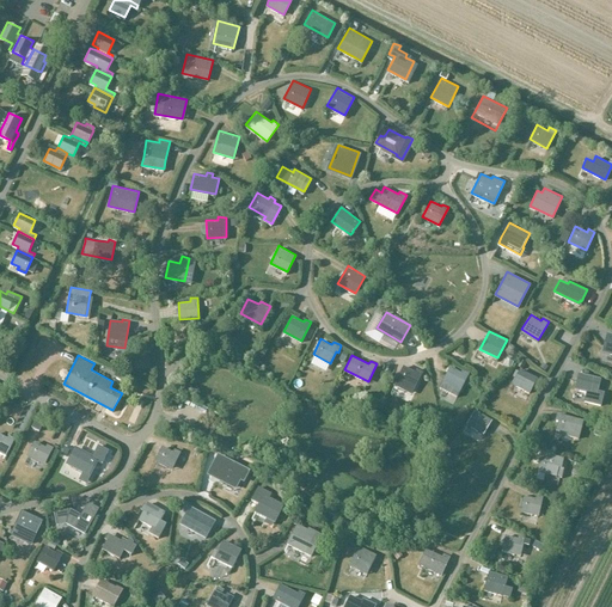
[(415,369),(403,365),(393,384),(411,392),(423,371),(416,367),(415,369)]
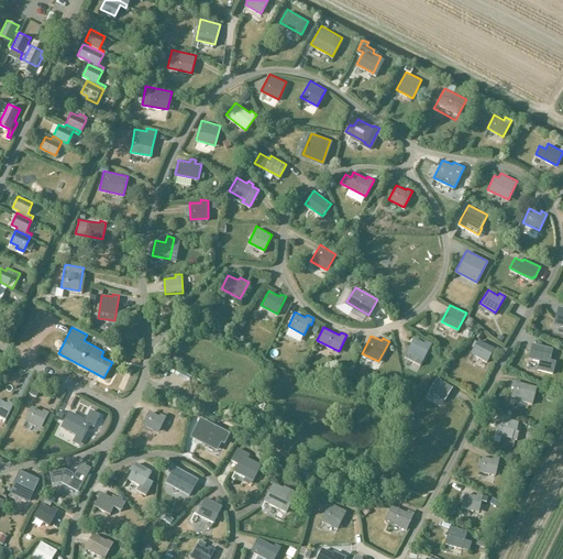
[(424,340),(415,336),(407,350),(423,359),(432,341),(426,338),(424,340)]
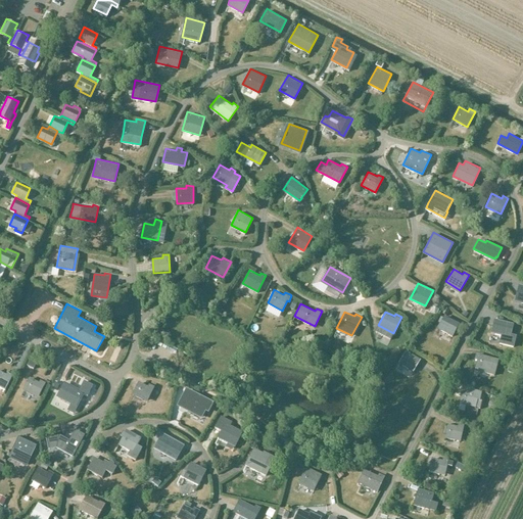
[(453,334),(459,322),(444,314),(443,316),(441,315),(438,320),(440,322),(437,327),(453,334)]
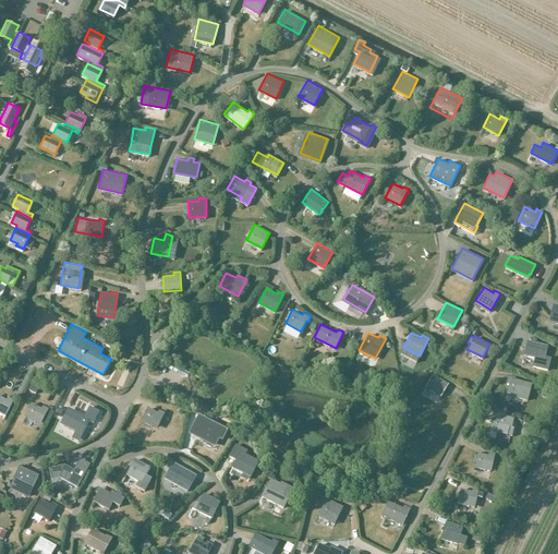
[(528,338),(523,353),(534,356),(533,363),(548,368),(552,357),(545,354),(548,344),(528,338)]
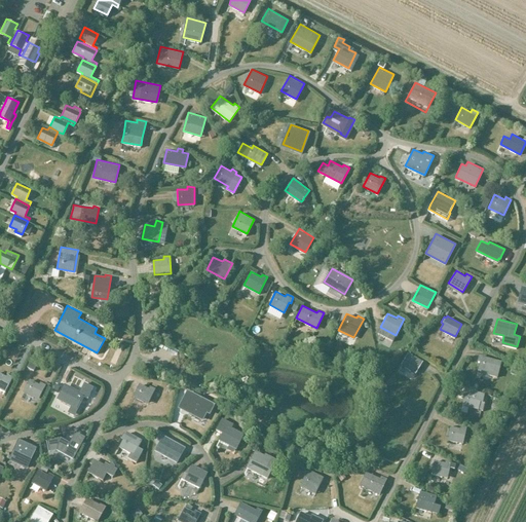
[(401,364),(415,372),(416,372),(423,360),(408,351),(401,364)]
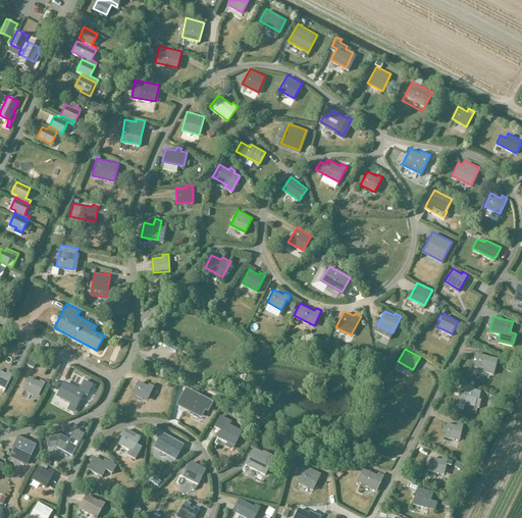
[(488,355),(475,352),(473,357),(476,358),(474,365),(486,368),(486,370),(492,372),(498,357),(488,355)]
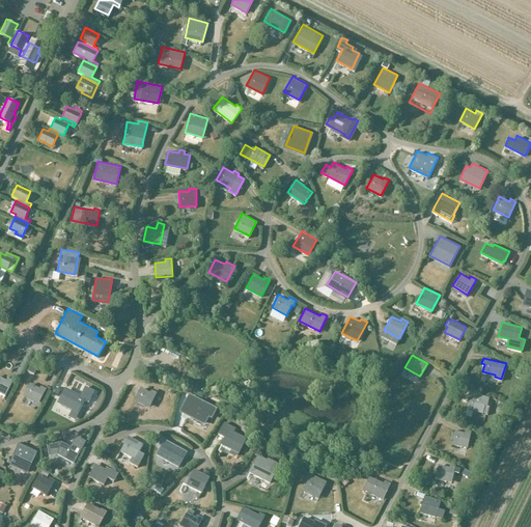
[(150,375),(152,369),(145,366),(143,371),(150,375)]
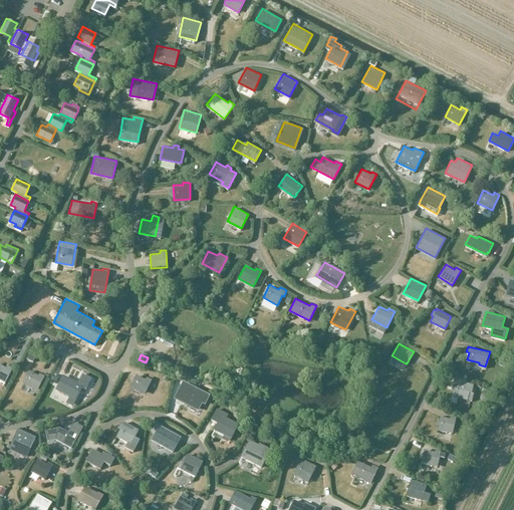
[(0,362),(0,378),(5,381),(13,366),(7,364),(6,366),(0,362)]
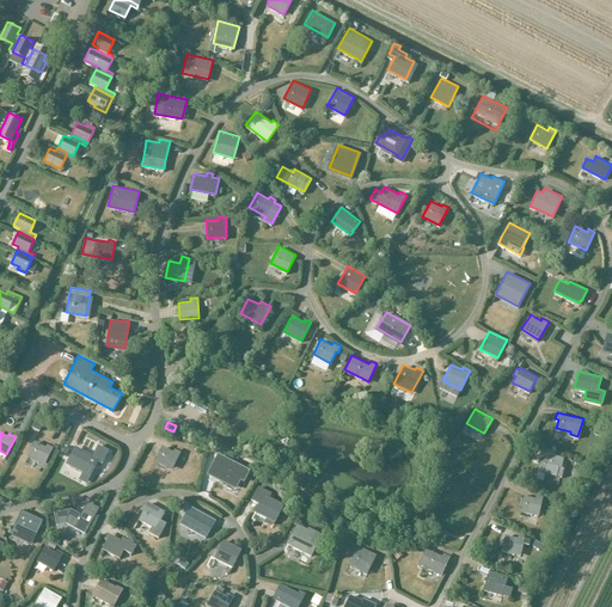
[(35,440),(26,454),(44,464),(54,446),(47,442),(46,445),(35,440)]
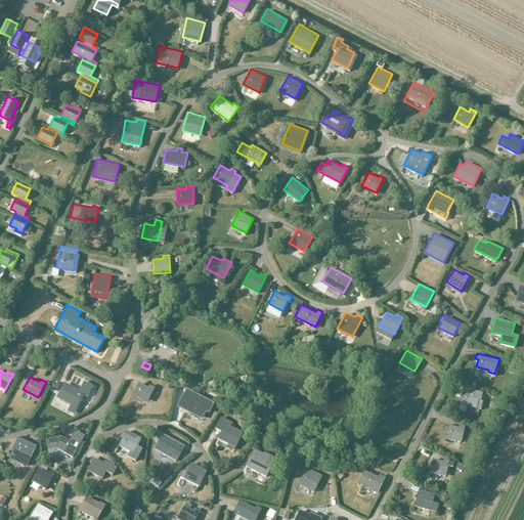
[(61,387),(58,394),(63,397),(62,398),(66,399),(77,405),(84,392),(87,394),(92,384),(84,380),(79,391),(69,386),(69,387),(64,385),(63,388),(61,387)]
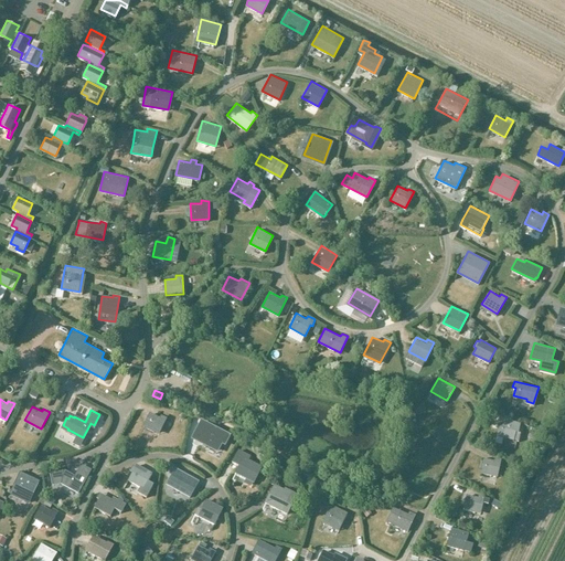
[(170,419),(167,417),(168,416),(161,413),(160,415),(149,411),(142,424),(159,433),(164,421),(168,423),(170,419)]
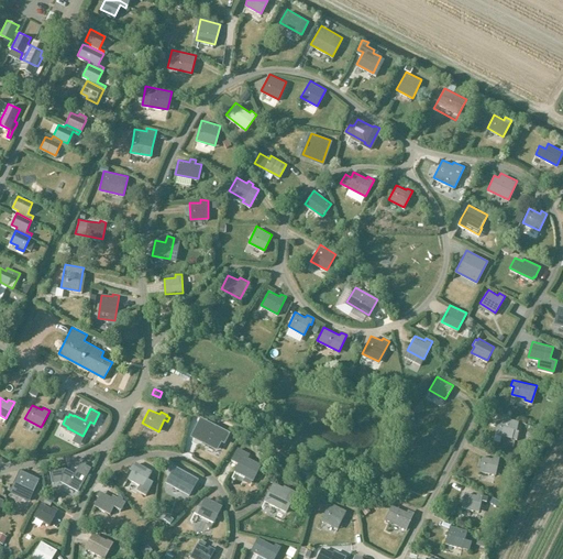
[(516,429),(518,420),(516,419),(517,419),(510,418),(511,414),(499,410),(497,417),(494,433),(511,437),(514,428),(516,429)]
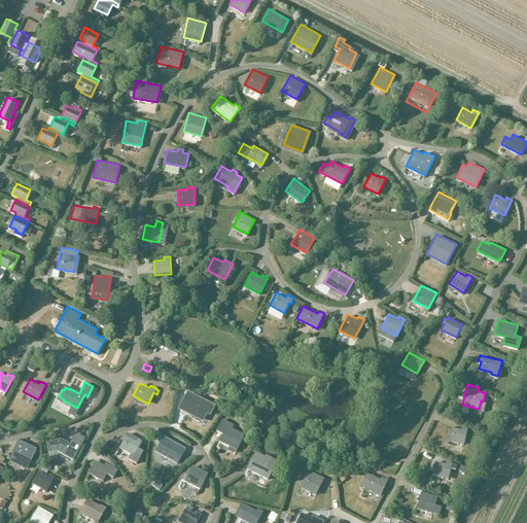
[(188,391),(181,407),(203,417),(207,408),(210,410),(213,404),(188,391)]
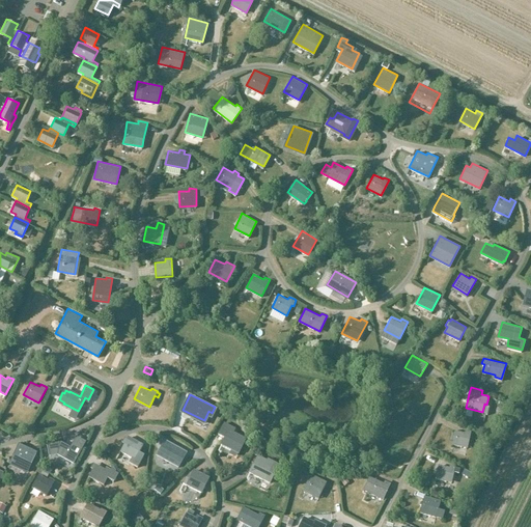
[(224,420),(218,433),(224,436),(221,443),(231,447),(232,445),(240,449),(246,437),(233,431),(235,426),(224,420)]
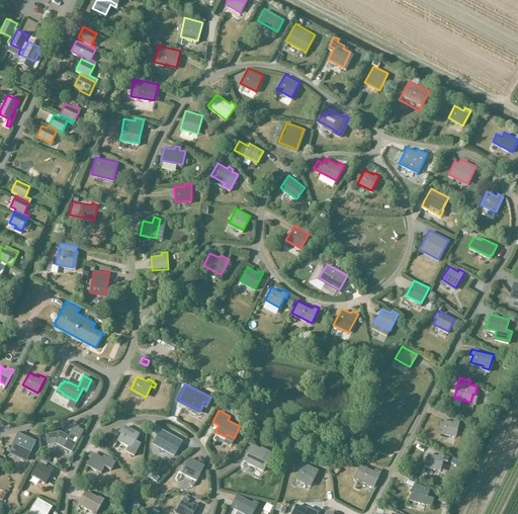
[(443,418),(440,432),(456,435),(460,419),(453,418),(453,421),(443,418)]
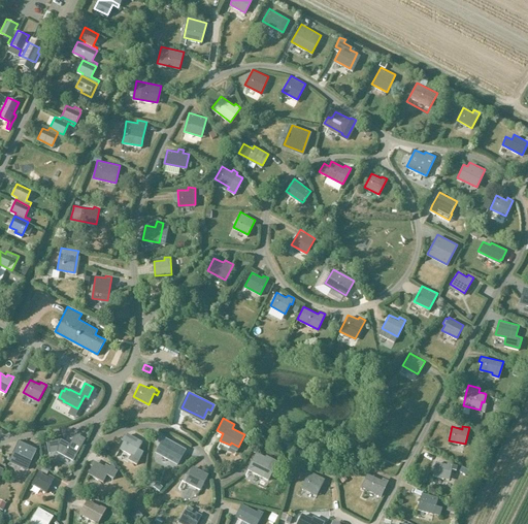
[(59,435),(46,437),(48,447),(56,446),(71,454),(83,434),(74,430),(68,440),(59,435)]
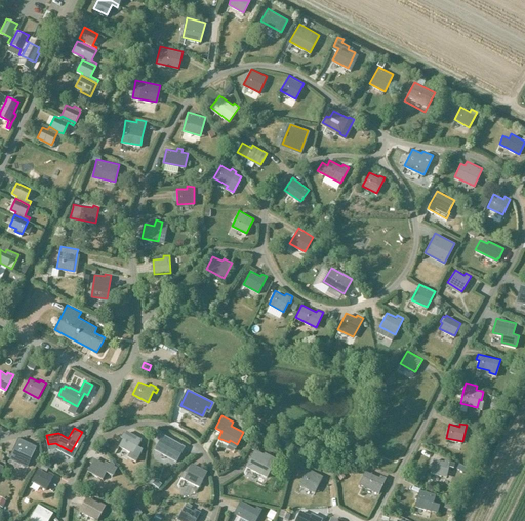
[(127,430),(119,444),(130,450),(128,455),(136,459),(143,448),(137,445),(142,438),(127,430)]
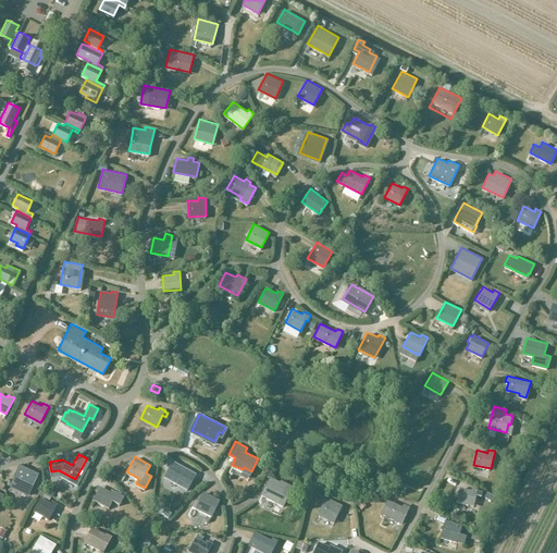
[(29,492),(39,472),(32,468),(31,470),(29,469),(29,468),(20,463),(10,482),(29,492)]
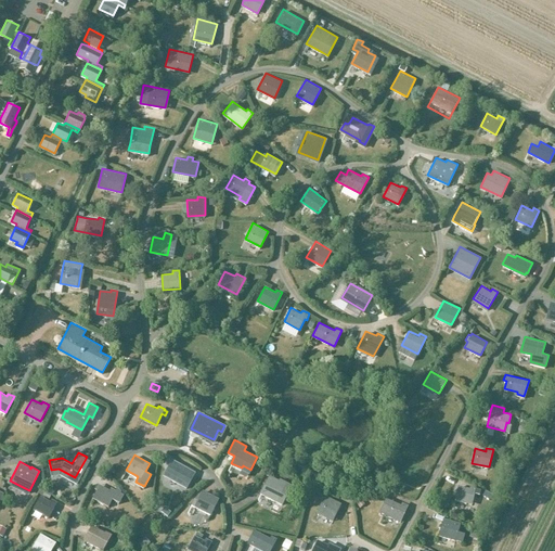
[(175,462),(167,476),(183,485),(192,469),(186,465),(184,468),(175,462)]
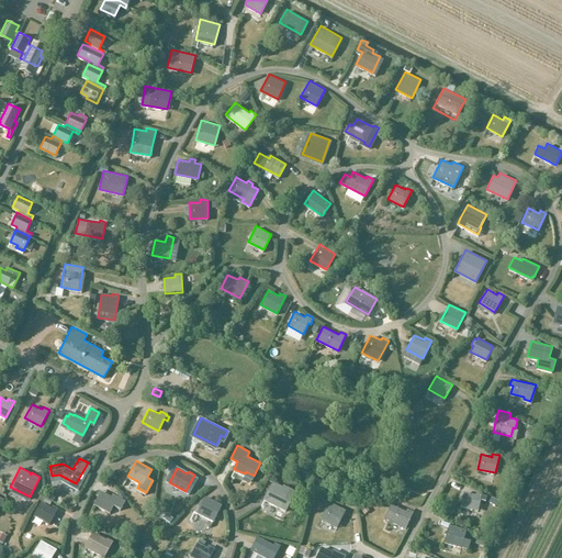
[(271,486),(265,498),(280,505),(287,509),(293,494),(296,489),(283,482),(282,484),(273,480),(271,486)]
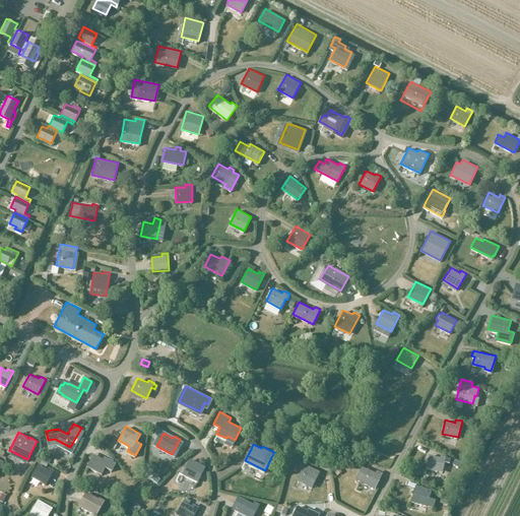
[(421,451),(418,465),(426,467),(443,471),(445,460),(450,462),(451,457),(446,456),(447,455),(440,453),(440,456),(430,453),(421,451)]
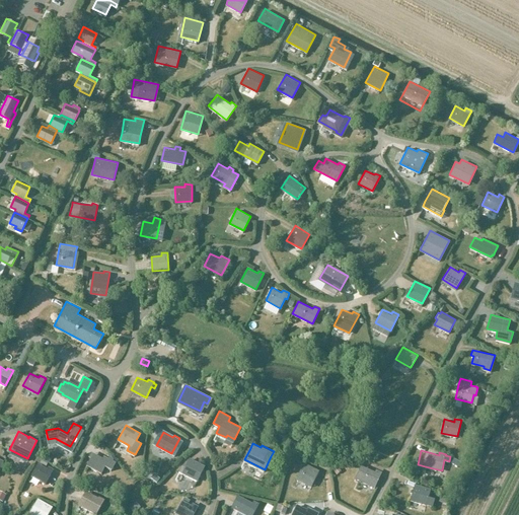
[(102,456),(93,451),(86,464),(101,472),(109,457),(103,454),(102,456)]
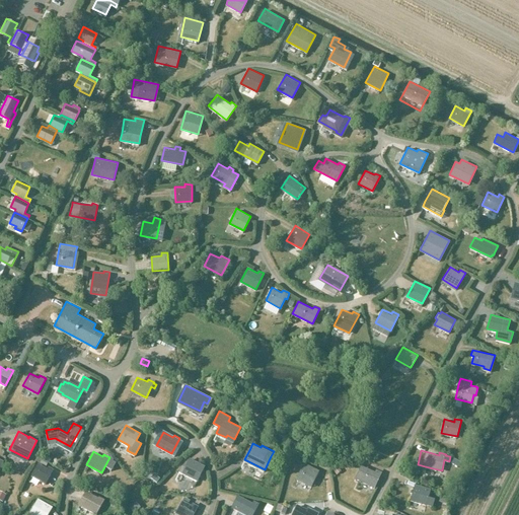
[(182,464),(179,470),(198,479),(205,464),(191,457),(186,466),(182,464)]
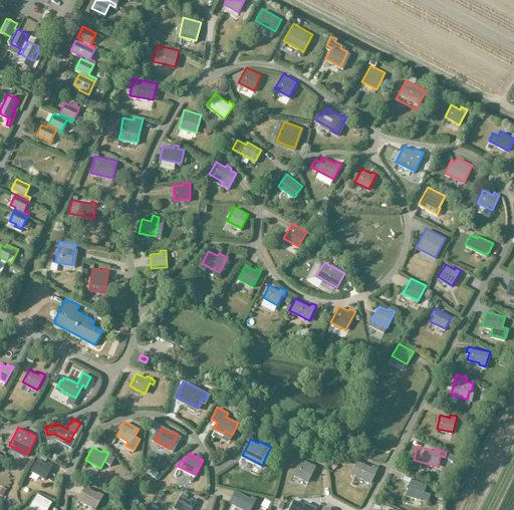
[(38,457),(31,470),(45,478),(53,463),(48,460),(46,462),(38,457)]
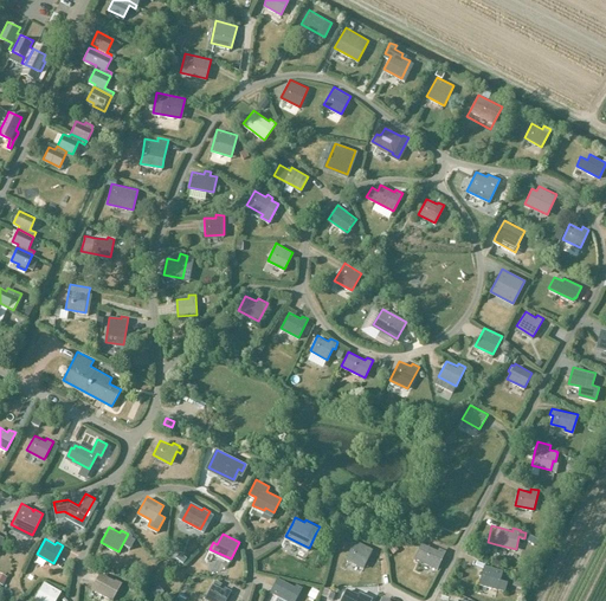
[(372,547),(356,538),(347,557),(362,566),(371,549),(372,547)]
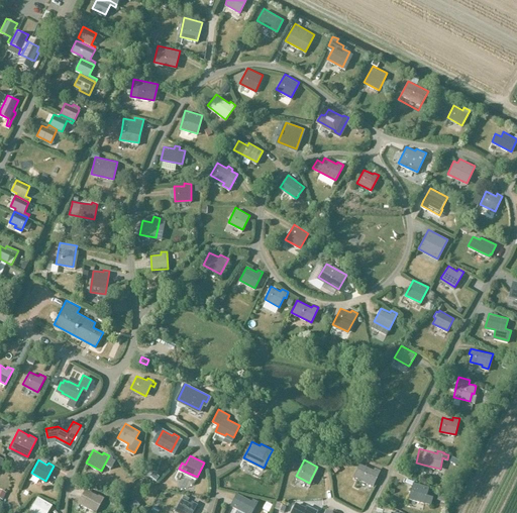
[(375,466),(374,468),(374,469),(358,463),(353,476),(373,484),(379,468),(375,466)]
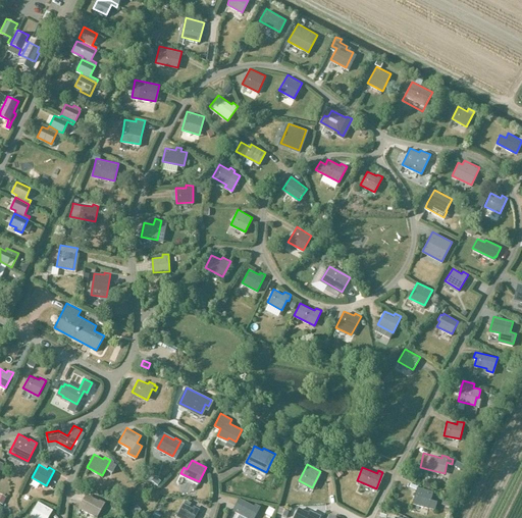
[(434,509),(437,501),(431,499),(433,490),(417,485),(412,502),(434,509)]
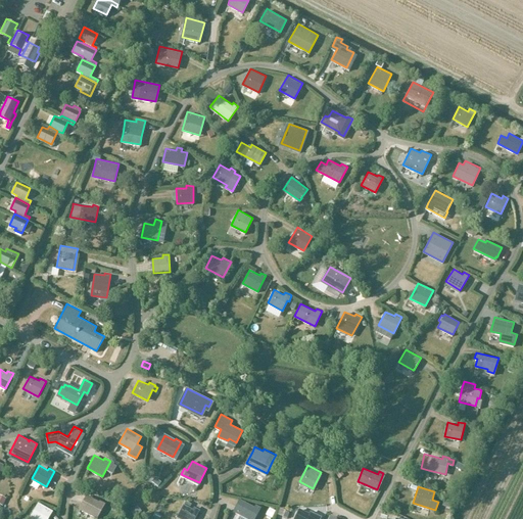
[(86,492),(79,507),(97,517),(105,502),(100,499),(99,500),(86,492)]
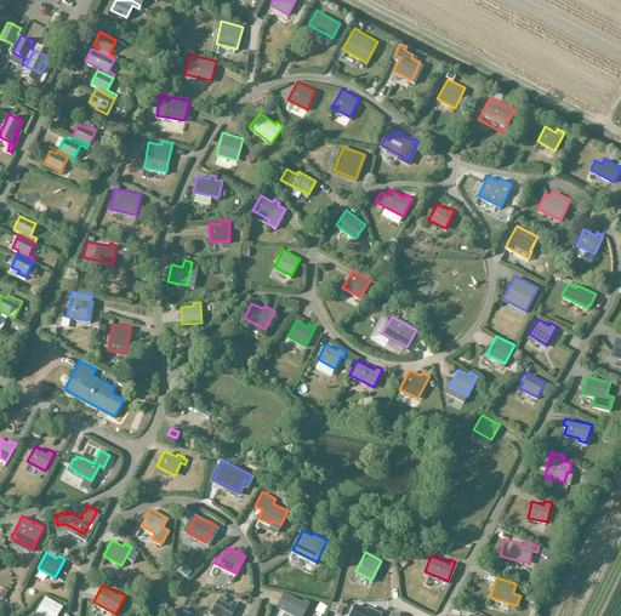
[(284,591),(275,605),(296,615),(301,615),(309,600),(303,597),(302,599),(284,591)]
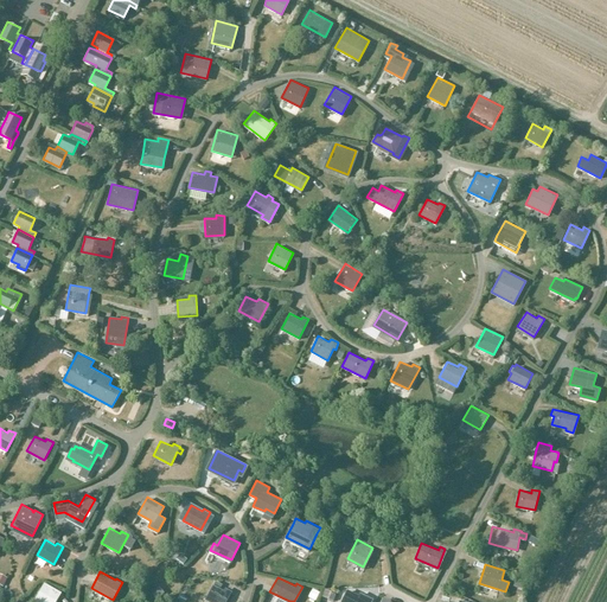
[(44,581),(34,599),(40,601),(55,601),(62,590),(44,581)]
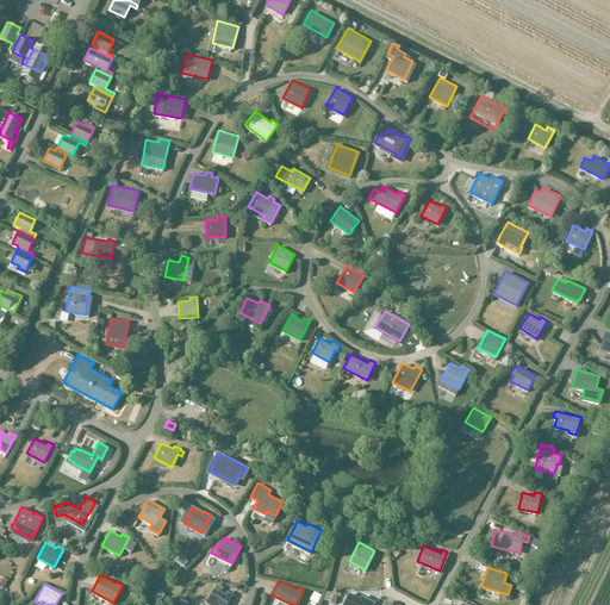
[(213,588),(206,602),(212,604),(225,604),(231,594),(226,591),(225,594),(213,588)]
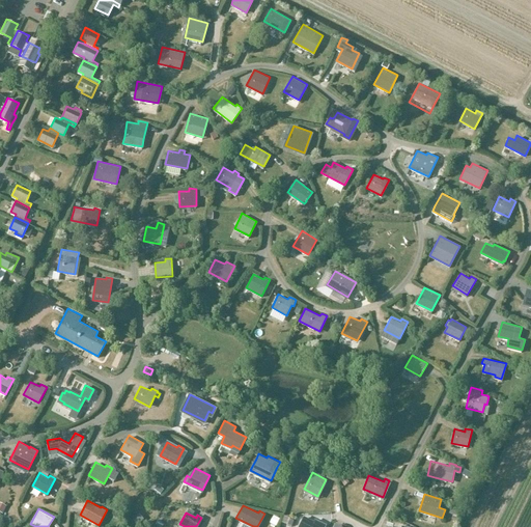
[(325,526),(327,524),(314,518),(313,520),(304,516),(298,526),(325,526)]
